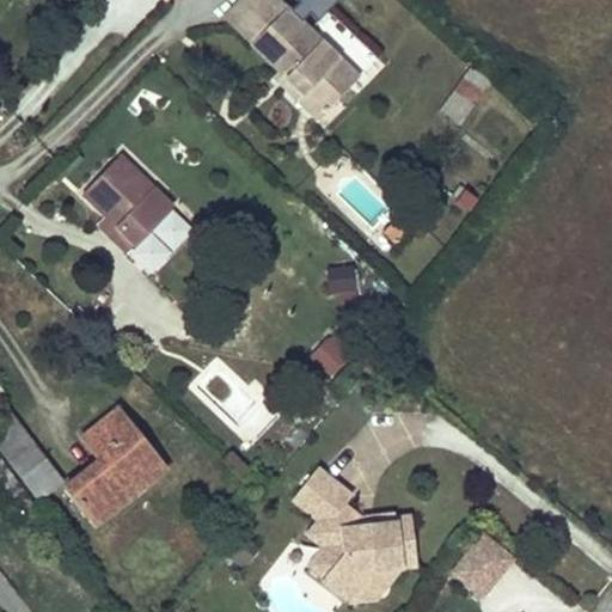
[(237,0),(222,16),(251,43),(285,7),(276,0),(237,0)]
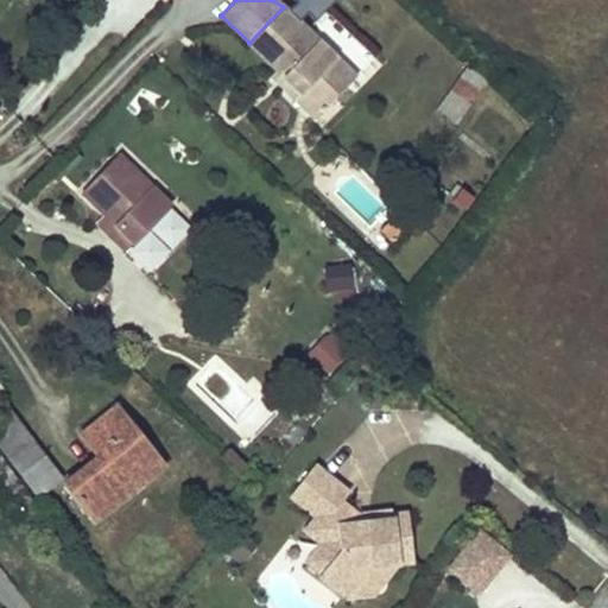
[(283,7),(249,43),(277,70),(302,95),(321,113),(355,78),(283,7)]
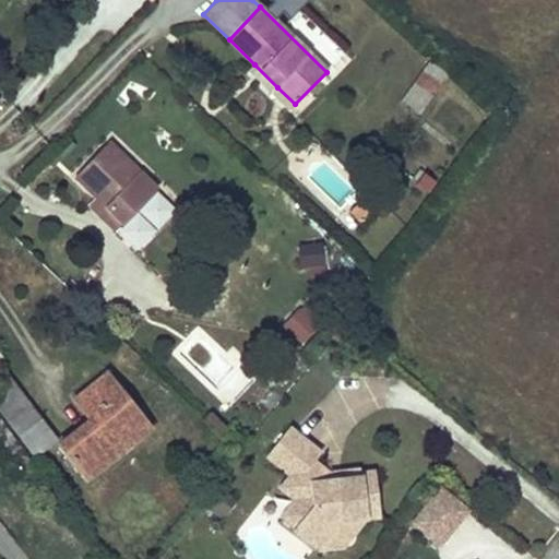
[(277,87),(254,64),(250,70),(273,92),(277,87)]
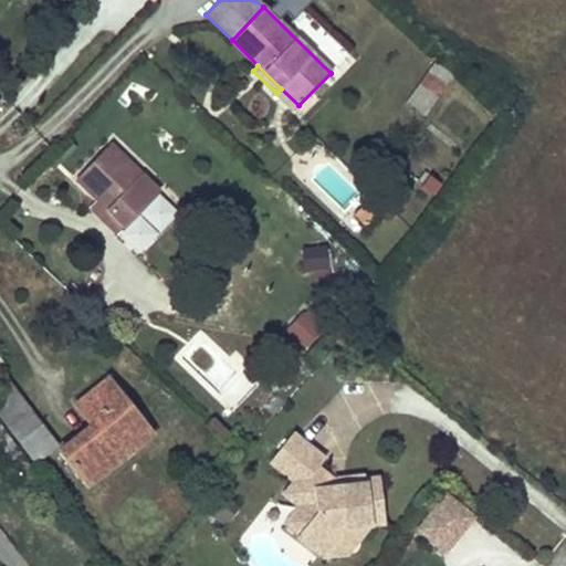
[(429,72),(419,85),(435,97),(443,83),(429,72)]
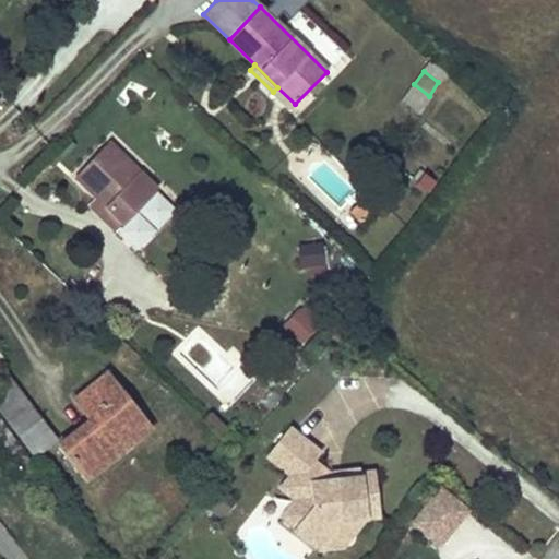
[(75,177),(98,200),(123,225),(156,190),(108,143),(75,177)]
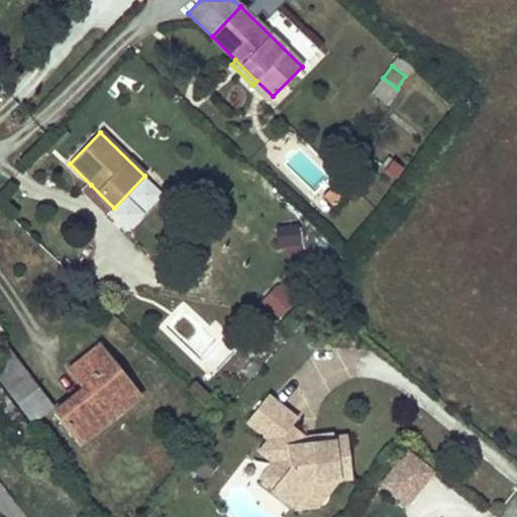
[(114,208),(91,185),(83,192),(106,215),(114,208)]
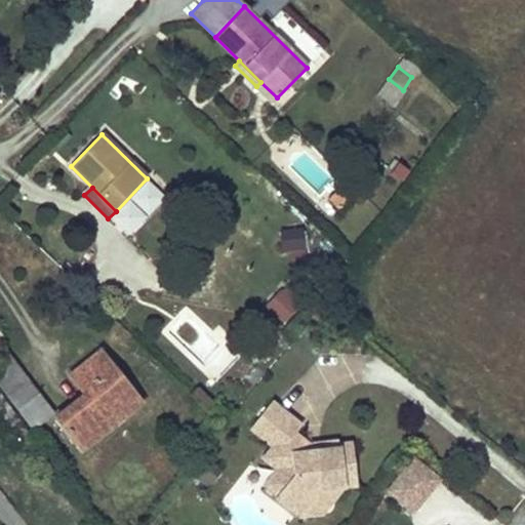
[(304,228),(282,231),(285,247),(306,244),(304,228)]
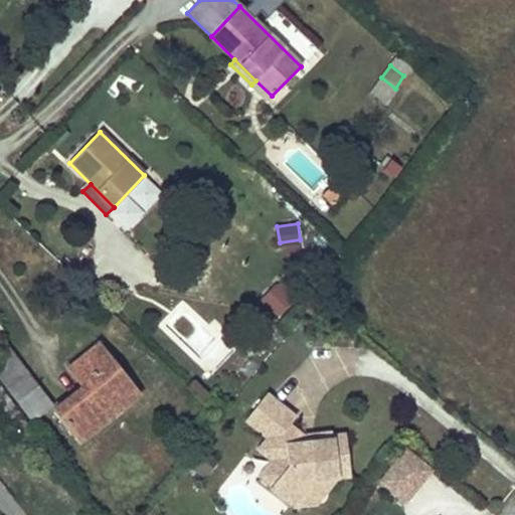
[(294,298),(279,283),(265,297),(281,312),(294,298)]
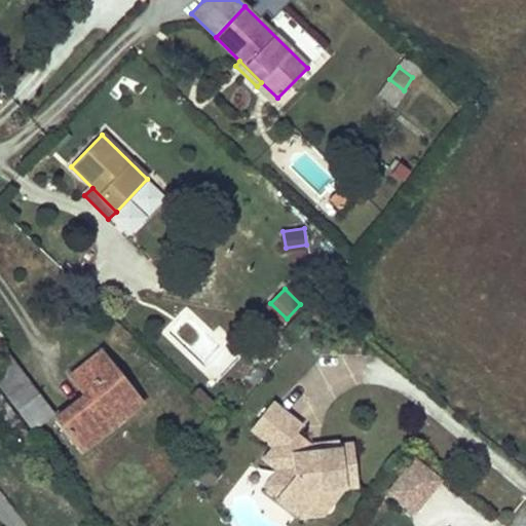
[(0,359),(0,388),(13,406),(35,389),(5,350),(0,359)]
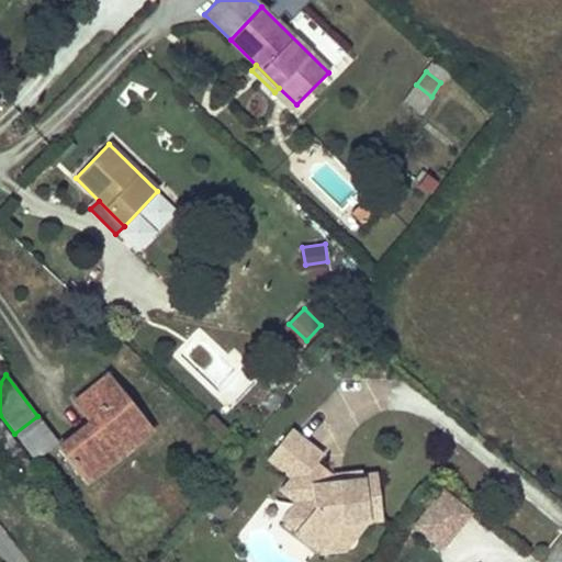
[(79,400),(82,406),(112,383),(108,377),(79,400)]
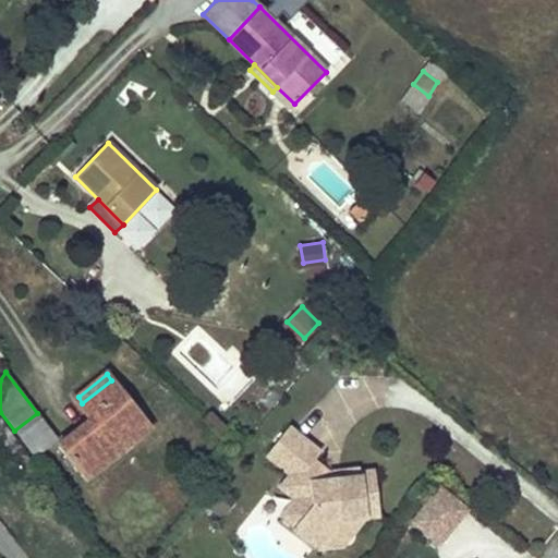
[(72,450),(65,441),(60,446),(86,477),(149,427),(111,380),(82,403),(94,419),(101,428),(72,450)]
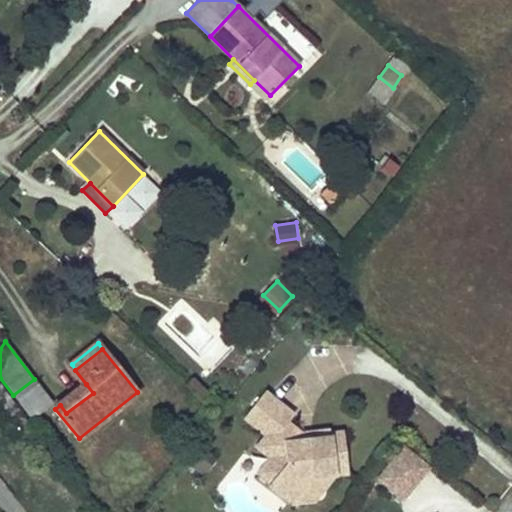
[(34,379),(13,395),(30,418),(51,402),(34,379)]
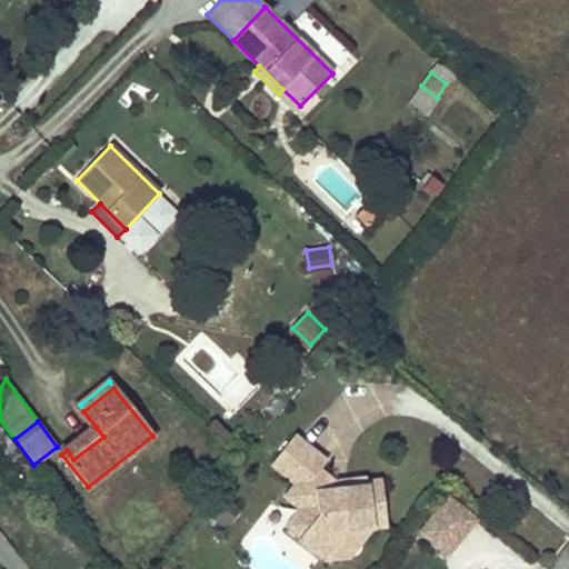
[(0,427),(0,455),(25,488),(38,478),(0,427)]
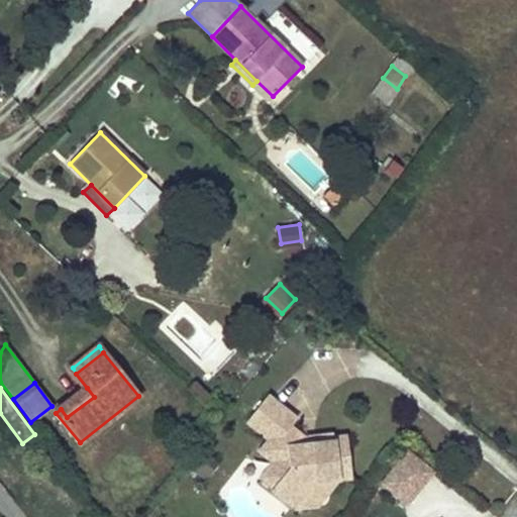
[(87,388),(61,409),(67,417),(94,397),(87,388)]
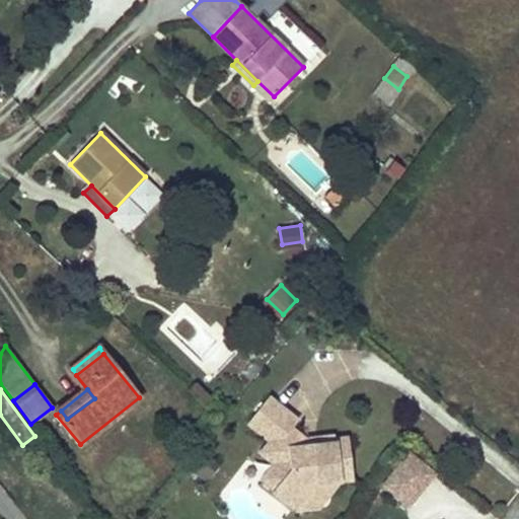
[(349,440),(336,441),(324,442),(324,449),(306,451),(305,440),(292,429),(298,421),(270,397),(248,424),(270,441),(261,453),(274,464),(269,470),(283,482),(273,493),(295,511),(312,490),(312,486),(339,483),(353,482),(349,440)]
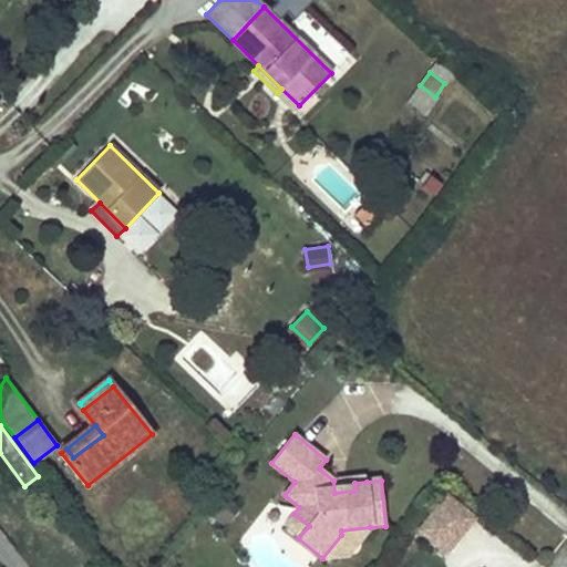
[(333,481),(334,493),(354,491),(354,483),(367,482),(366,477),(333,481)]
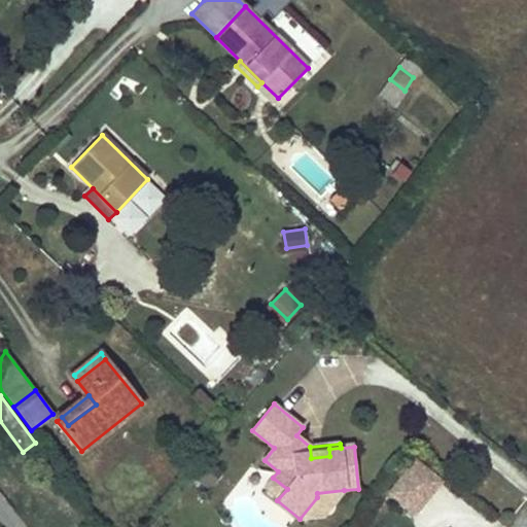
[(444,484),(418,462),(403,480),(429,500),(444,484)]
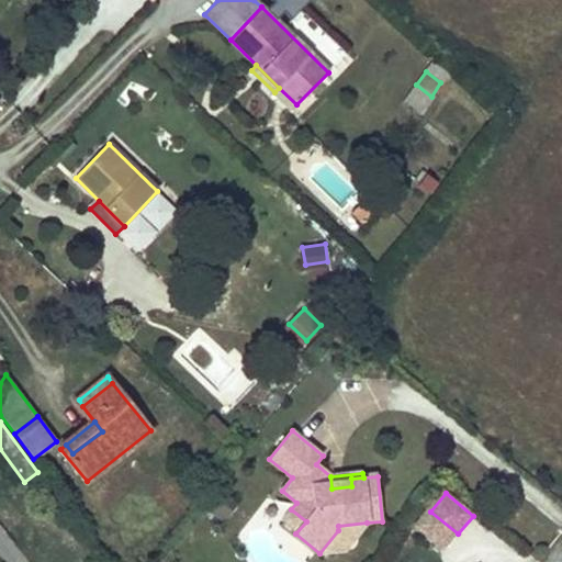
[(281,521),(295,534),(306,521),(291,509),(281,521)]
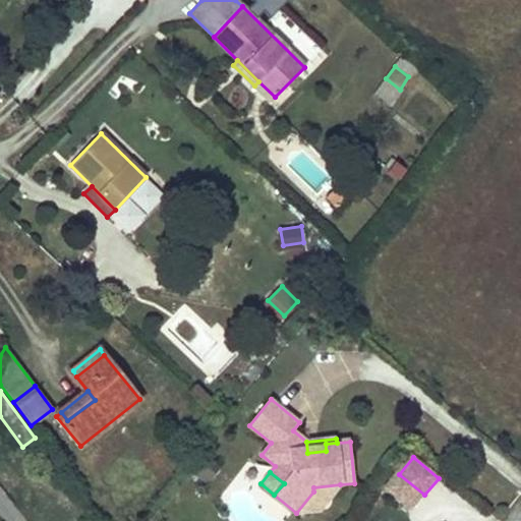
[(424,495),(399,474),(388,488),(412,509),(424,495)]
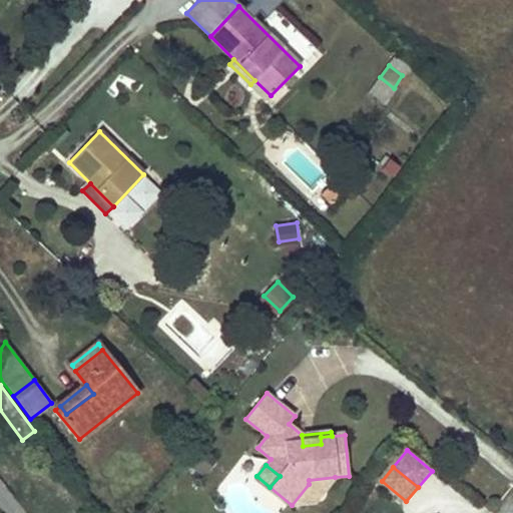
[(309,484),(292,505),(314,503),(335,477),(309,480),(309,484)]
